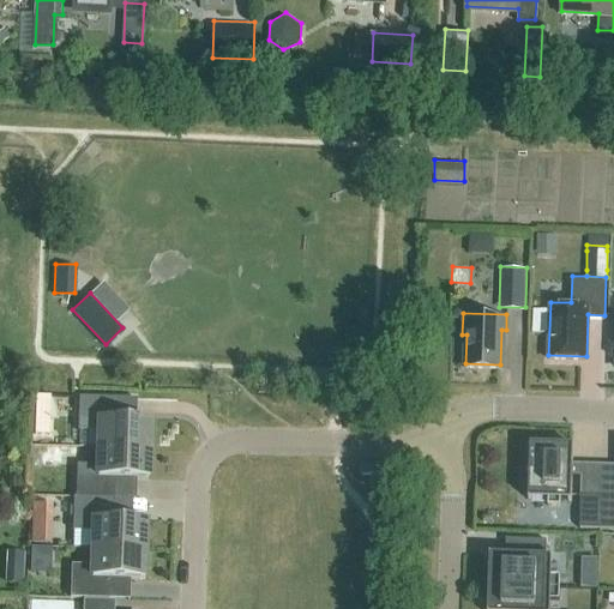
[(148,446),(149,416),(115,415),(115,393),(76,392),(74,426),(97,426),(96,444),(148,446)]
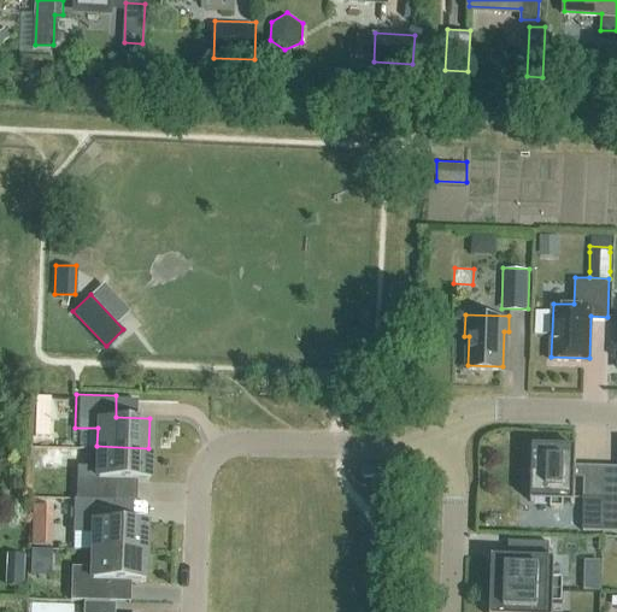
[(36,445),(52,445),(52,434),(36,434),(36,445)]
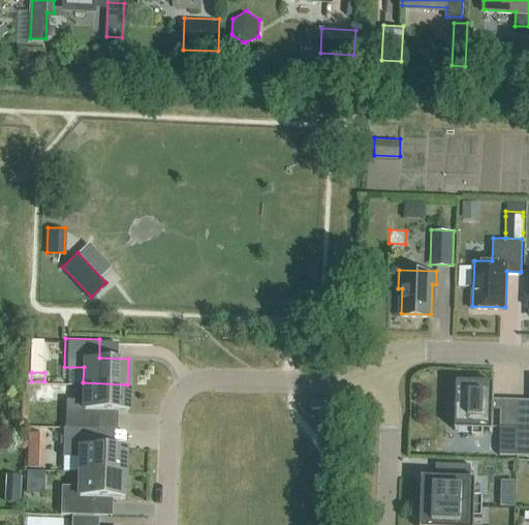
[(457,379),(457,395),(450,395),(449,411),(456,411),(456,428),(458,428),(458,423),(472,423),(472,432),(484,432),(484,423),(490,424),(490,429),(493,429),(494,380),(491,380),(491,387),(485,387),(485,380),(474,380),(474,385),(459,385),(459,379),(457,379)]
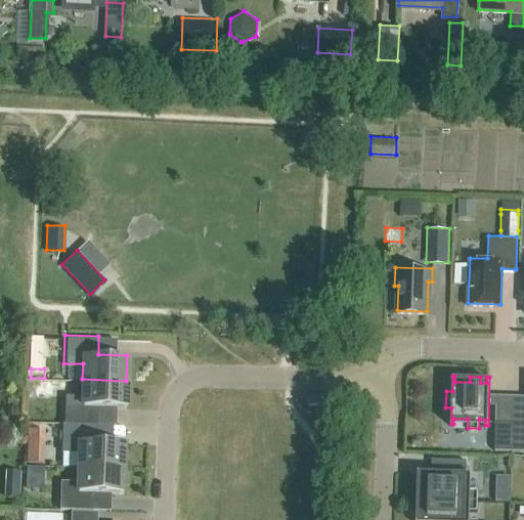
[(44,388),(44,378),(31,378),(31,388),(44,388)]
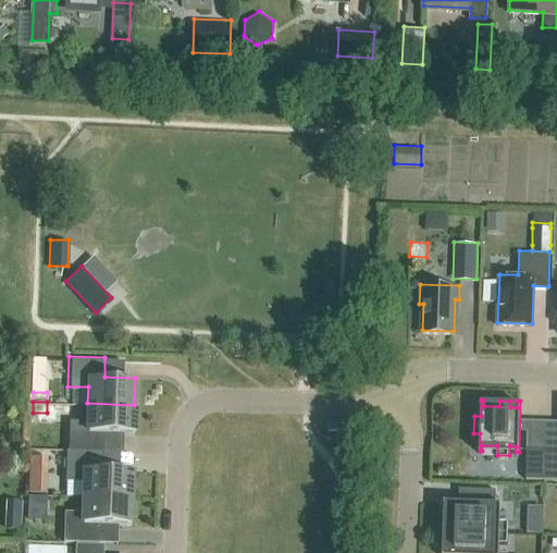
[(67,418),(67,447),(67,449),(101,450),(102,430),(133,431),(134,405),(87,403),(87,419),(67,418)]
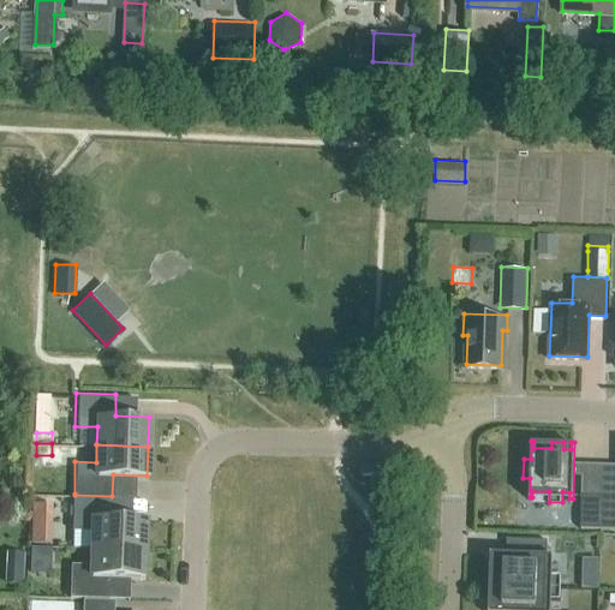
[(599,526),(601,492),(581,492),(580,525),(599,526)]
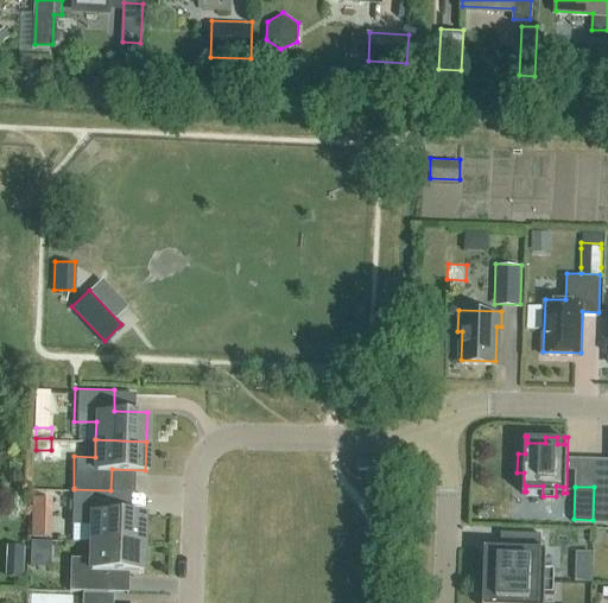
[(607,487),(594,487),(593,520),(607,520),(607,487)]
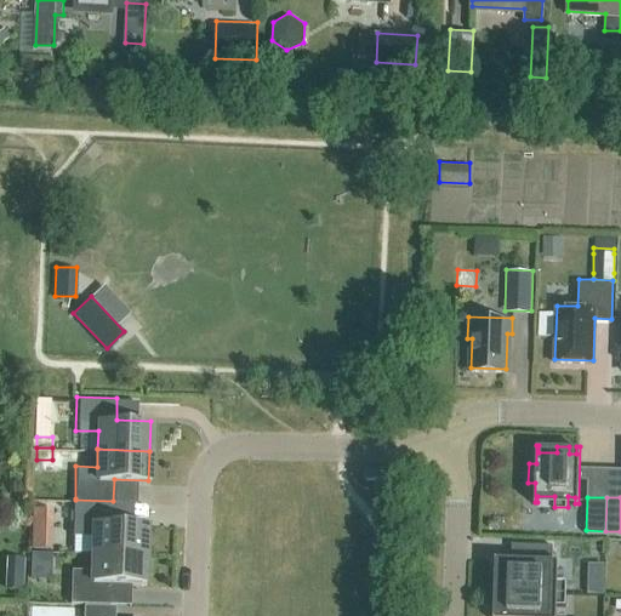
[(92,551),(143,552),(144,523),(113,522),(113,501),(75,500),(75,498),(73,498),(72,532),(92,534),(92,551)]
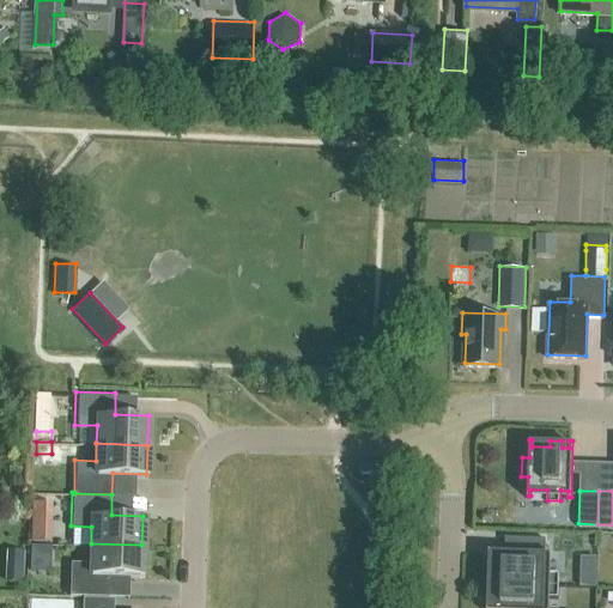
[(52,536),(53,496),(31,496),(31,535),(52,536)]
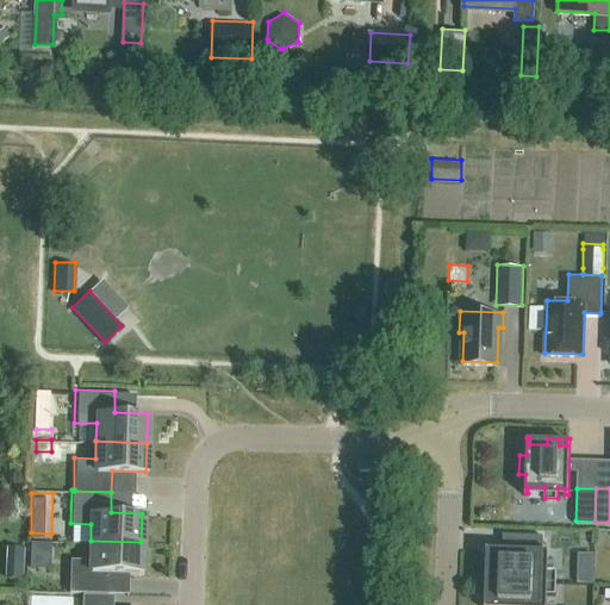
[(485,578),(555,579),(556,567),(542,566),(542,552),(548,552),(548,549),(542,549),(542,534),(503,532),(502,548),(486,547),(486,550),(493,550),(492,565),(486,565),(485,578)]
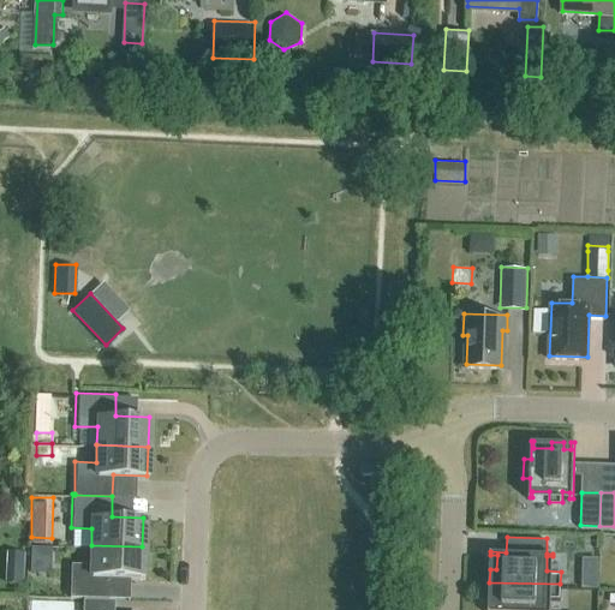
[(51,545),(29,544),(29,570),(51,572),(51,545)]
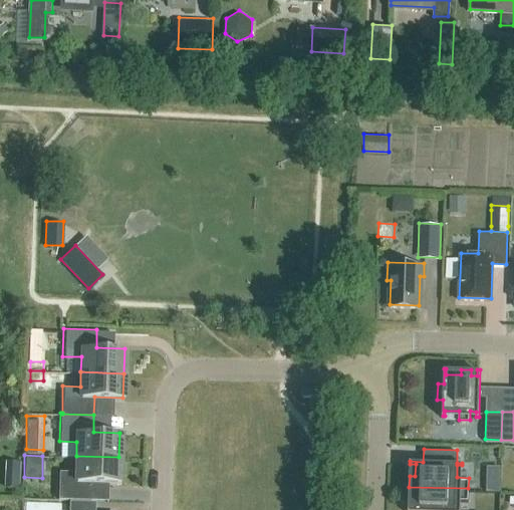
[(118,482),(118,457),(76,456),(75,471),(58,470),(57,498),(93,499),(94,481),(118,482)]
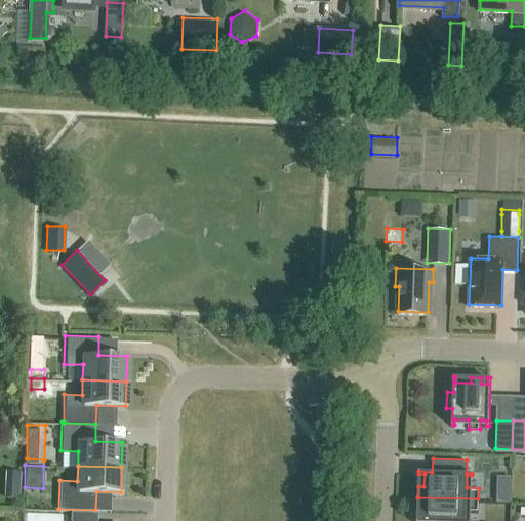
[(21,470),(4,469),(3,496),(19,496),(21,470)]
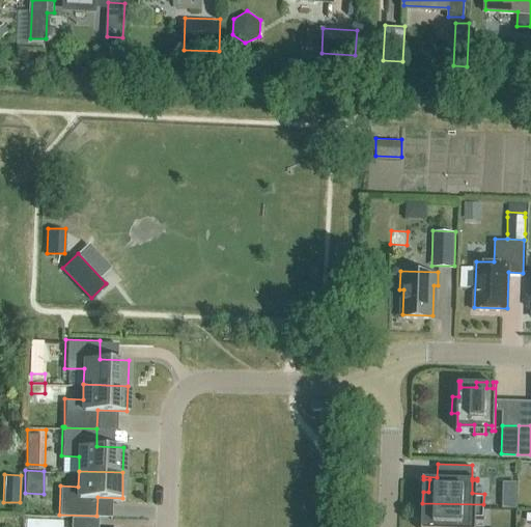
[(483,504),(422,503),(422,514),(428,514),(427,526),(422,526),(421,526),(470,526),(471,515),(483,516),(483,504)]
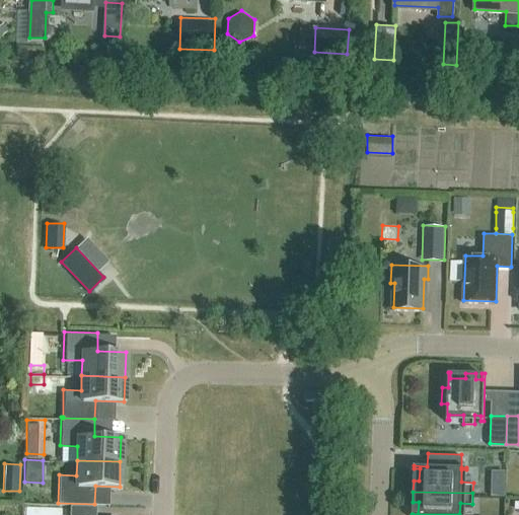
[(40,504),(39,514),(64,514),(65,505),(40,504)]
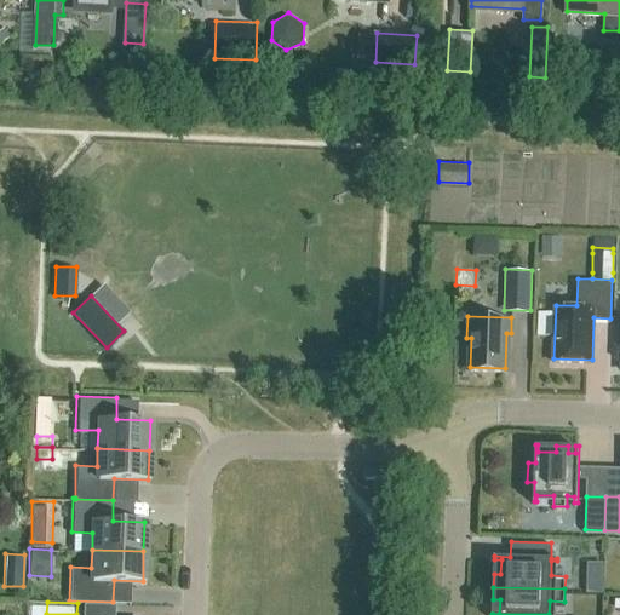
[(82,614),(112,614),(113,604),(84,603),(82,614)]
